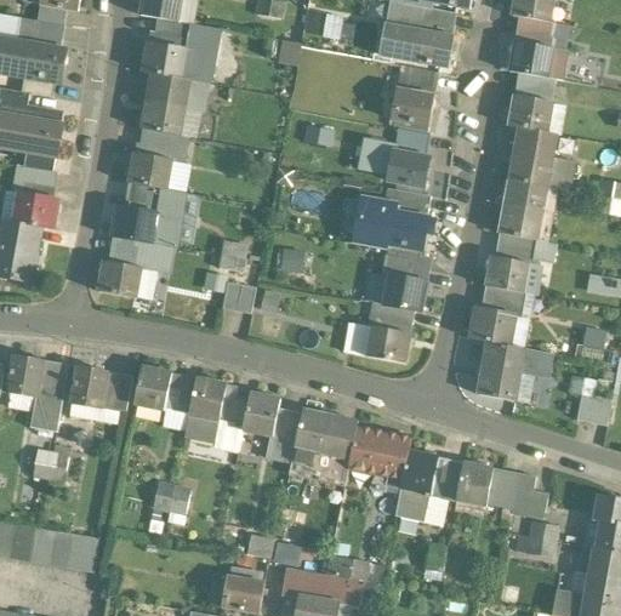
[(22,0),(77,10),(78,0),(22,0)]
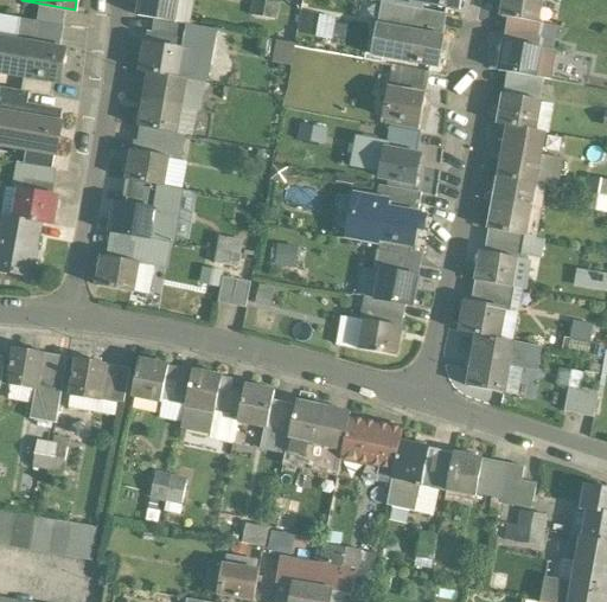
[(140,0),(138,13),(155,17),(186,23),(189,0),(140,0)]
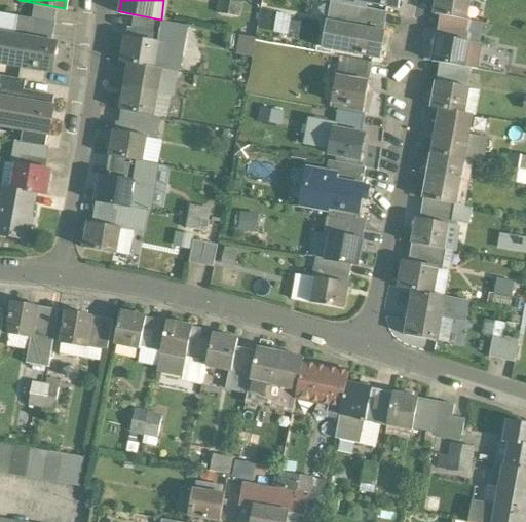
[(383,22),(358,16),(360,6),(343,2),(331,0),(323,44),(376,56),(383,22)]
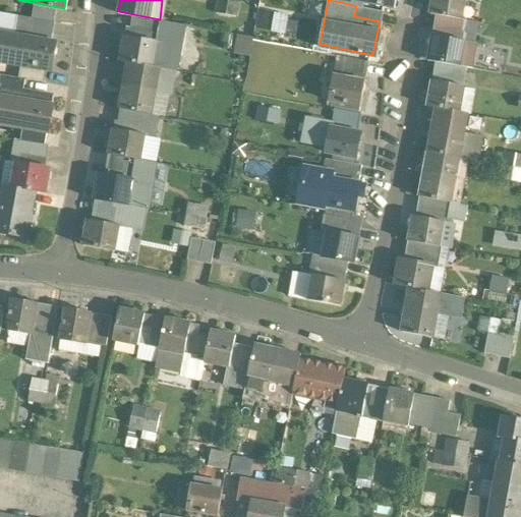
[(431,0),(429,12),(460,17),(462,0),(431,0)]
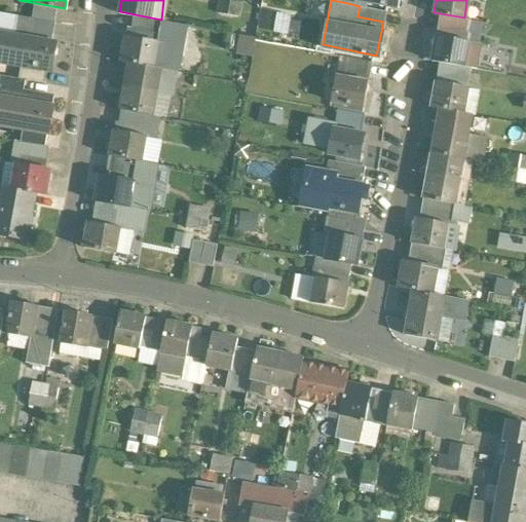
[(367,7),(360,6),(358,16),(383,22),(385,11),(367,7)]
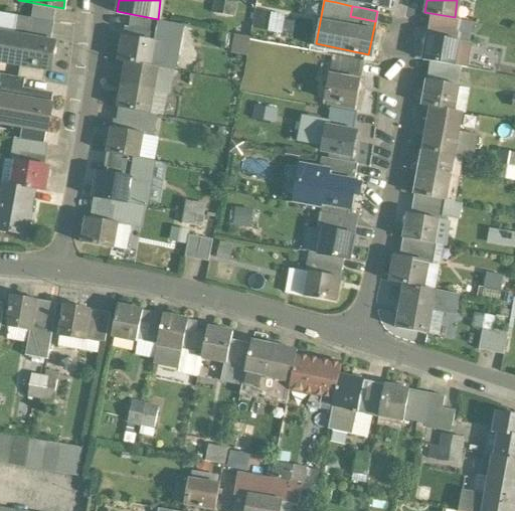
[(158,19),(132,14),(130,26),(180,34),(182,23),(158,19)]
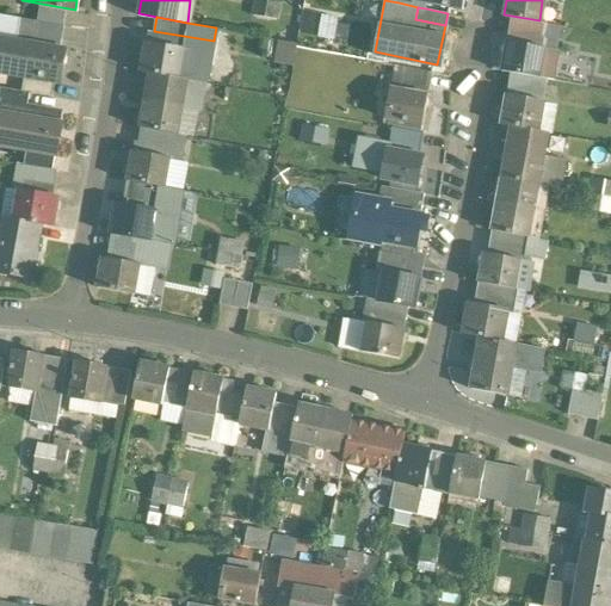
[(63,25),(31,19),(26,44),(59,50),(63,25)]
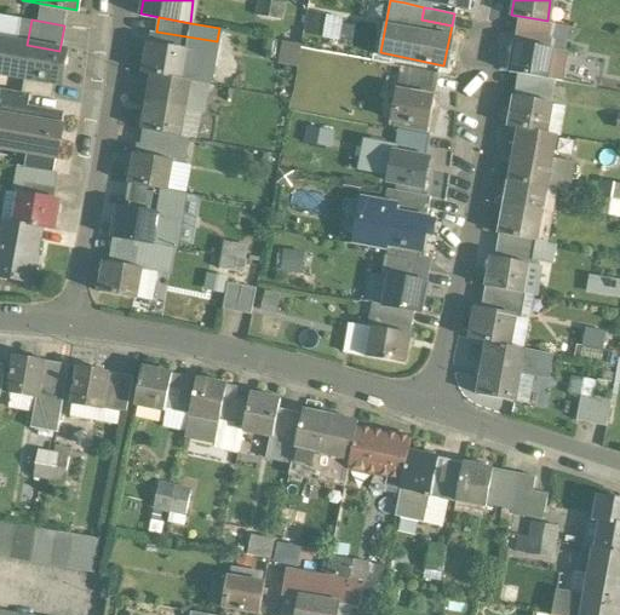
[(156,32),(149,30),(145,53),(147,55),(143,70),(151,72),(207,82),(210,82),(217,41),(156,32)]
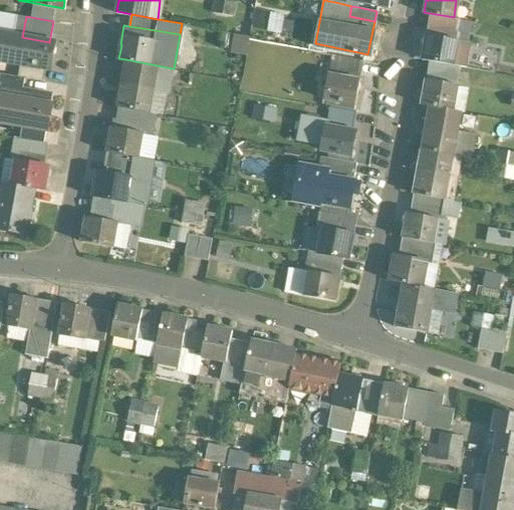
[(451,29),(432,25),(430,34),(426,33),(424,44),(425,44),(423,58),(451,63),(456,39),(450,37),(451,29)]
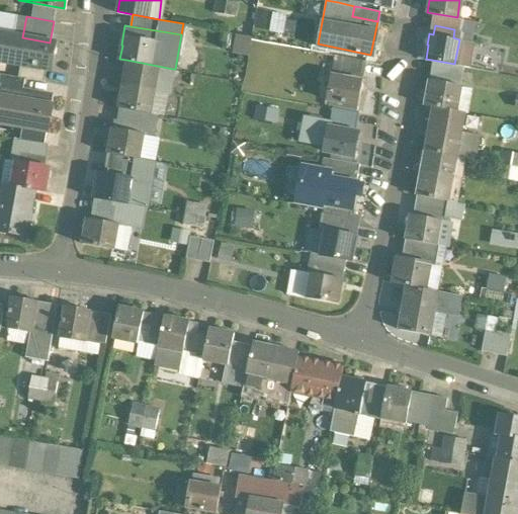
[(22,37),(0,32),(0,58),(19,62),(46,67),(48,68),(53,43),(22,37)]
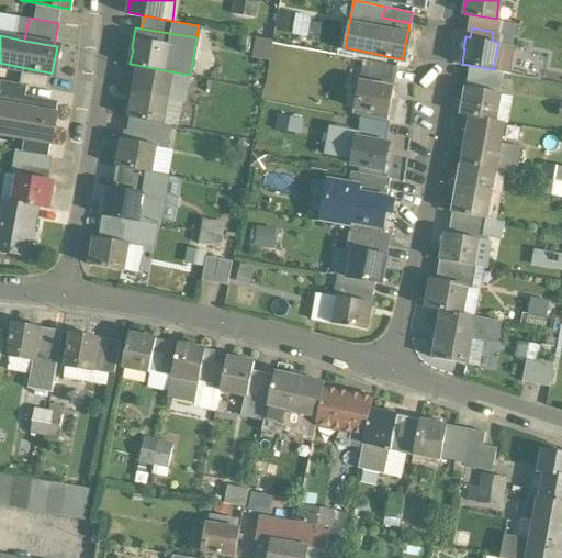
[(188,75),(137,65),(131,100),(132,101),(130,115),(161,121),(166,99),(183,102),(188,75)]
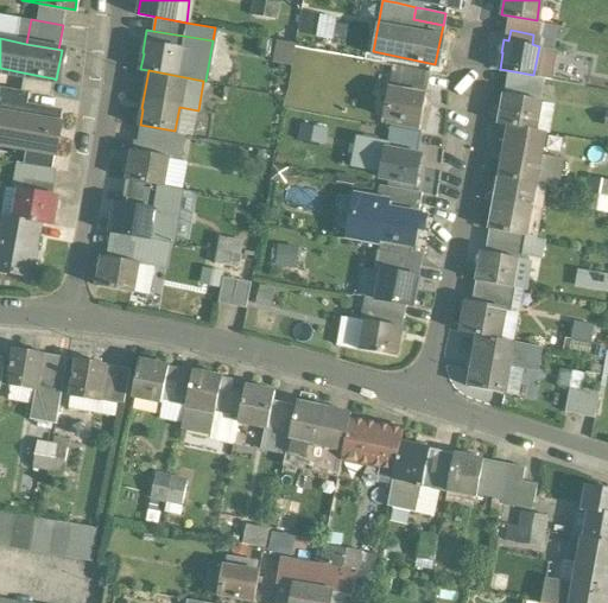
[(54,78),(23,73),(20,89),(30,90),(50,94),(54,78)]
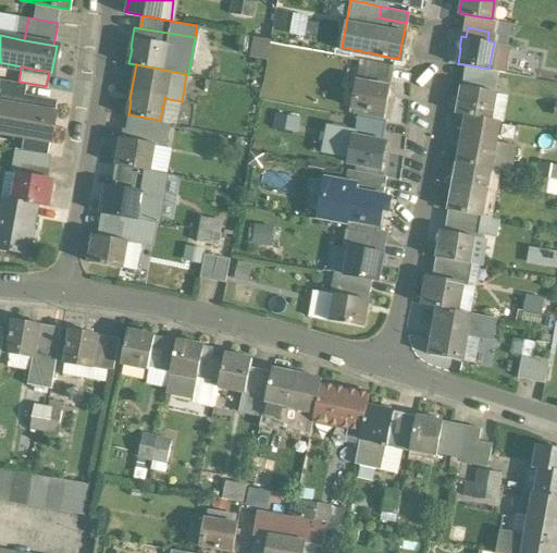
[(384,74),(363,71),(361,81),(355,80),(350,106),(384,111),(388,85),(382,84),(384,74)]
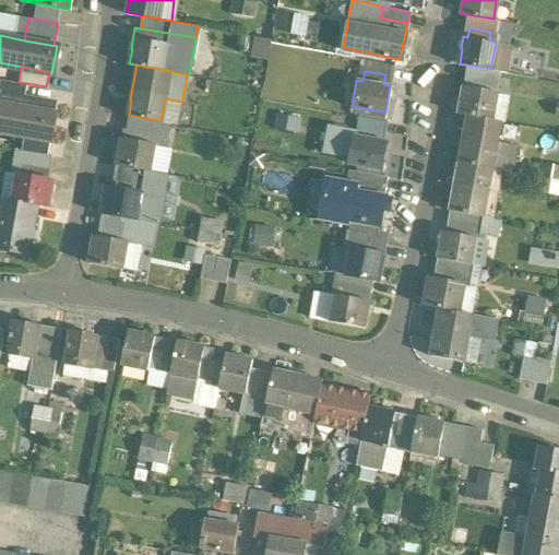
[(490,81),(470,77),(468,86),(462,85),(460,97),(462,98),(459,113),(467,114),(490,118),(496,92),(489,91),(490,81)]
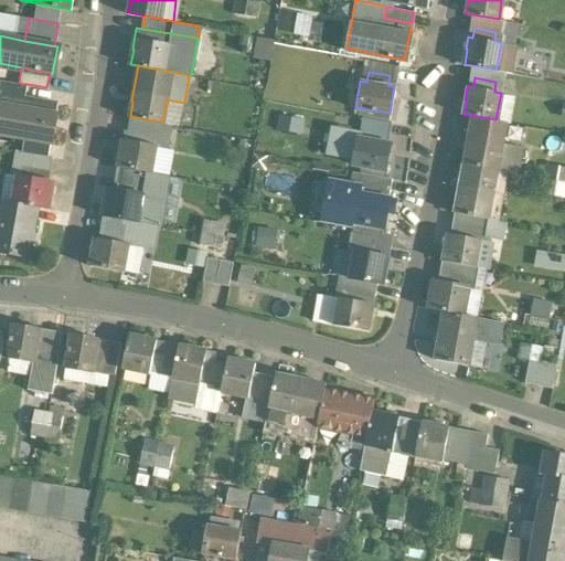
[(19,83),(0,80),(0,93),(25,97),(28,84),(19,83)]
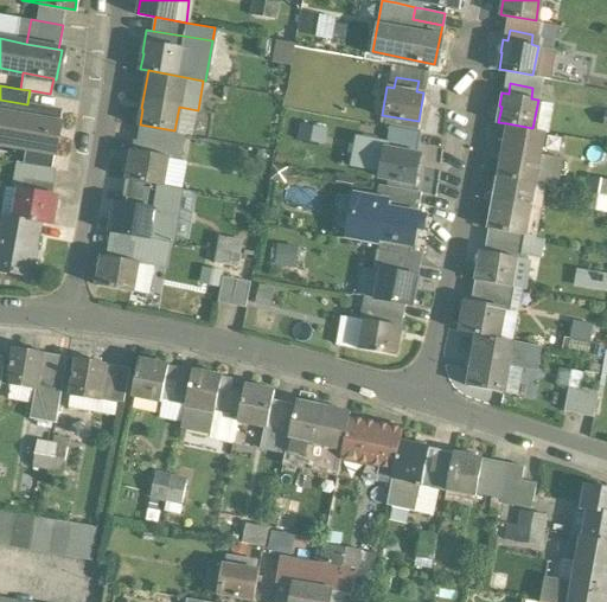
[(27,104),(0,100),(0,141),(25,146),(53,151),(61,110),(27,104)]
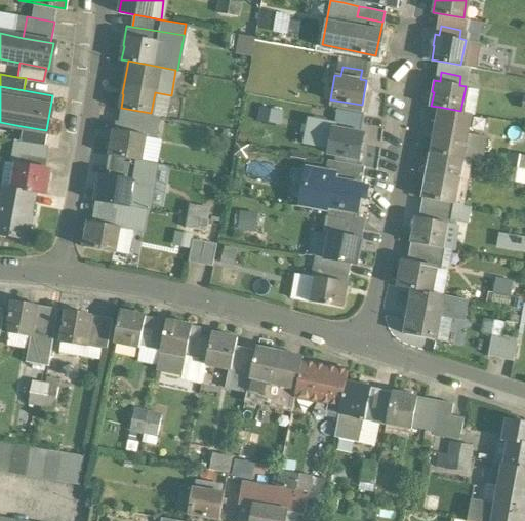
[(477,88),(466,86),(460,111),(469,113),(473,113),(477,88)]
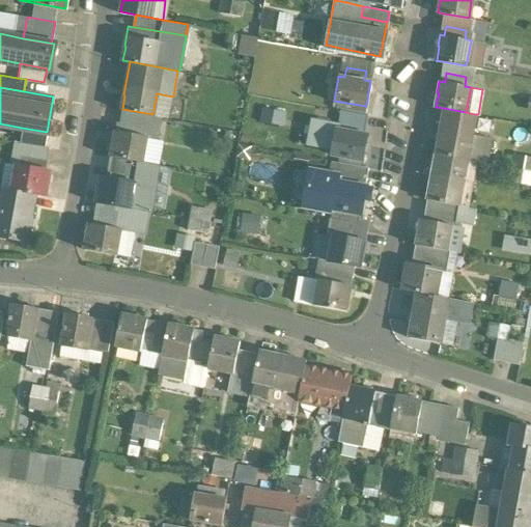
[(444,108),(440,128),(445,129),(447,120),(467,123),(465,133),(471,134),(474,114),(466,112),(444,108)]
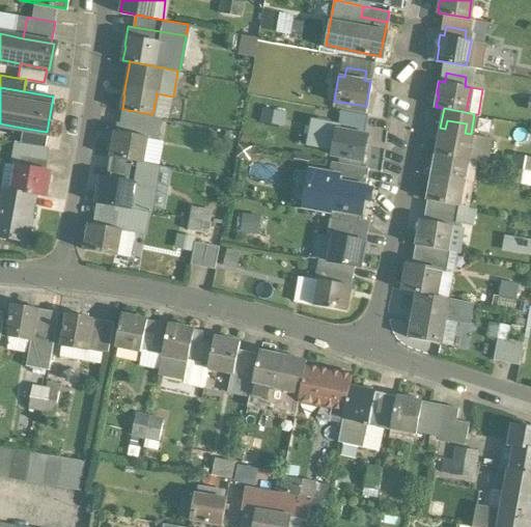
[(117,119),(115,130),(146,136),(158,137),(162,116),(152,114),(122,109),(119,120),(117,119)]
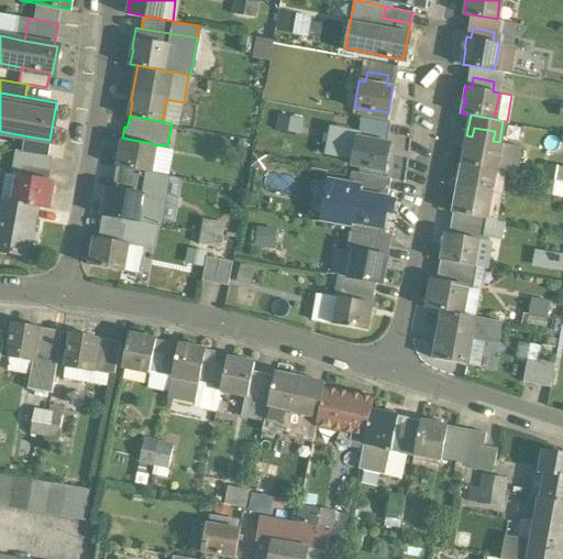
[(381,131),(357,127),(356,136),(355,136),(352,163),(384,168),(388,142),(378,140),(381,131)]
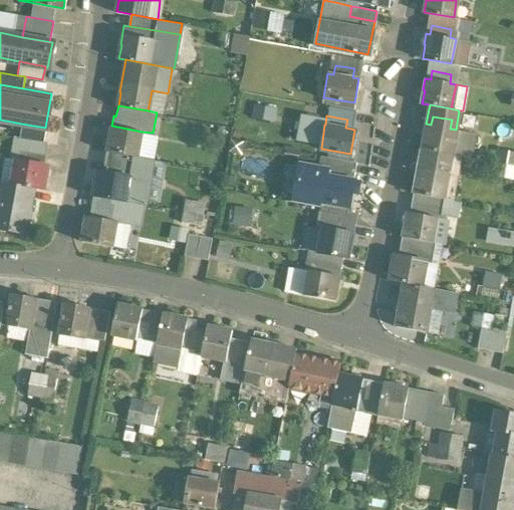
[(452,119),(433,116),(431,124),(426,123),(424,136),(425,136),(423,149),(451,154),(456,130),(450,129),(452,119)]
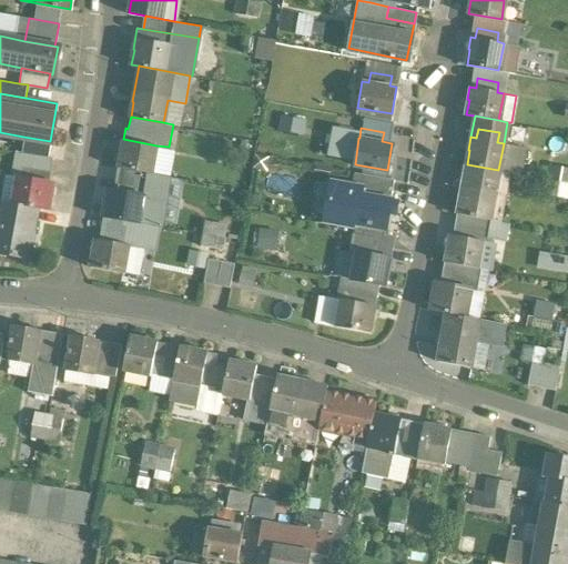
[(50,141),(23,137),(20,152),(47,157),(50,141)]
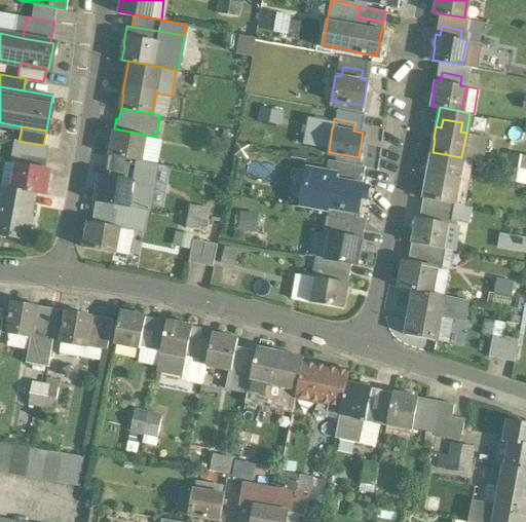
[(145,135),(114,128),(112,140),(113,140),(110,154),(141,159),(145,135)]
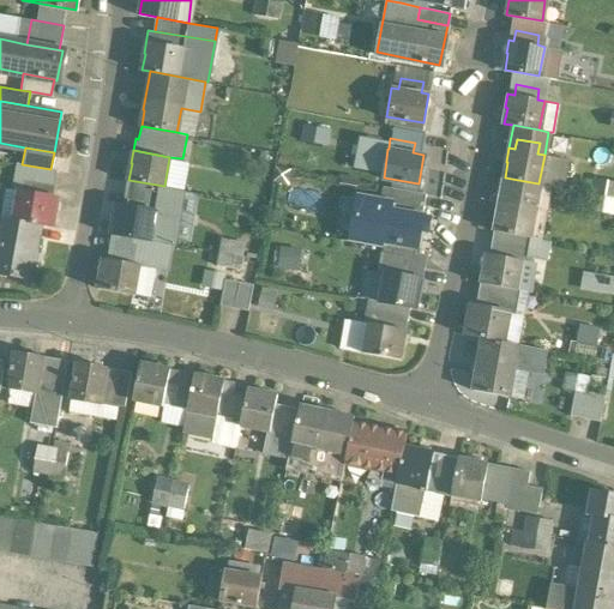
[(545,155),(539,184),(561,188),(567,160),(545,155)]
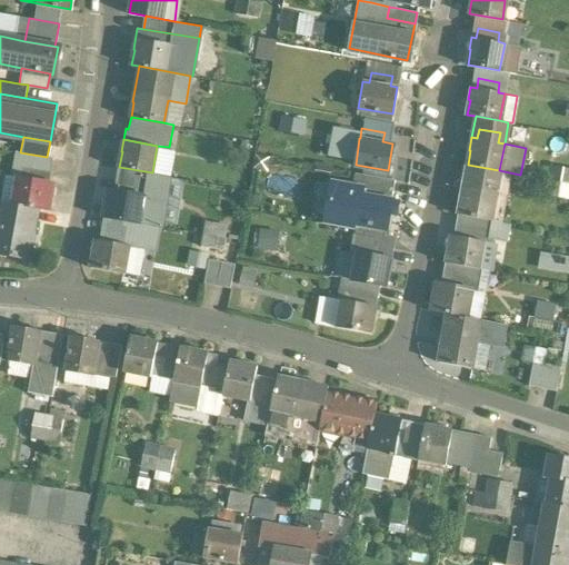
[(20,152),(16,151),(13,167),(23,169),(21,177),(49,181),(53,158),(20,152)]
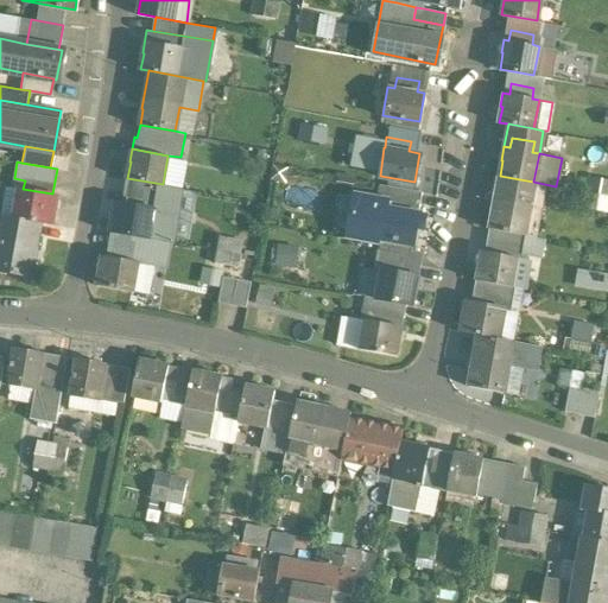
[(607,176),(601,175),(600,183),(590,181),(586,203),(607,208),(607,176)]
